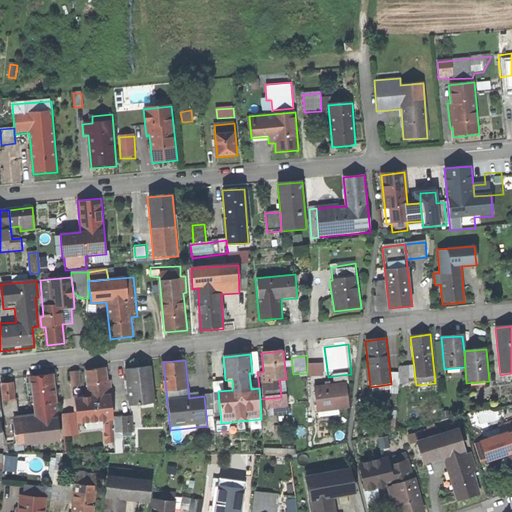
[(307,373),(307,377),(324,377),(323,364),(307,364),(307,373)]
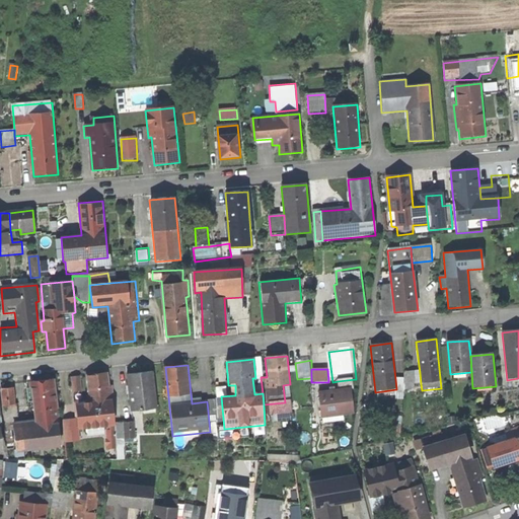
[(127,375),(130,413),(157,410),(153,372),(127,375)]
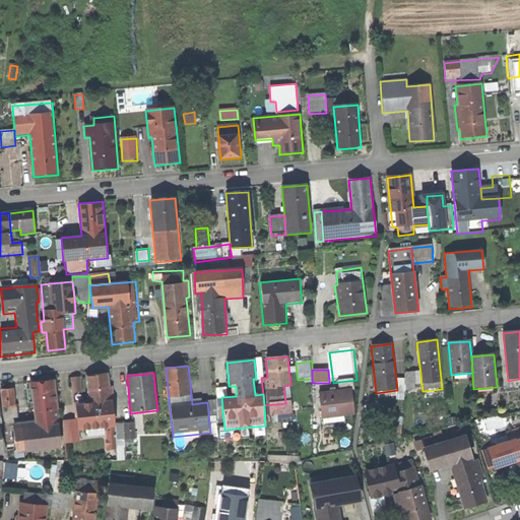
[(404,373),(404,380),(404,391),(415,391),(416,385),(421,385),(420,374),(415,373),(404,373)]
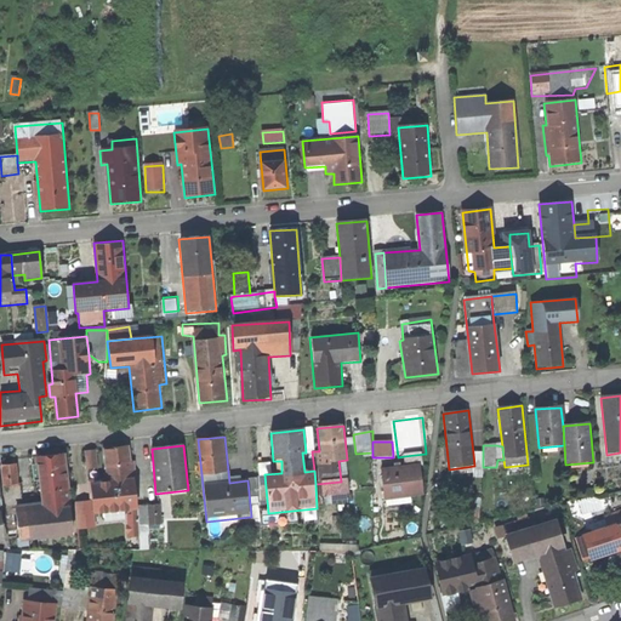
[(104,482),(135,479),(134,465),(129,466),(126,449),(104,451),(107,474),(104,482)]
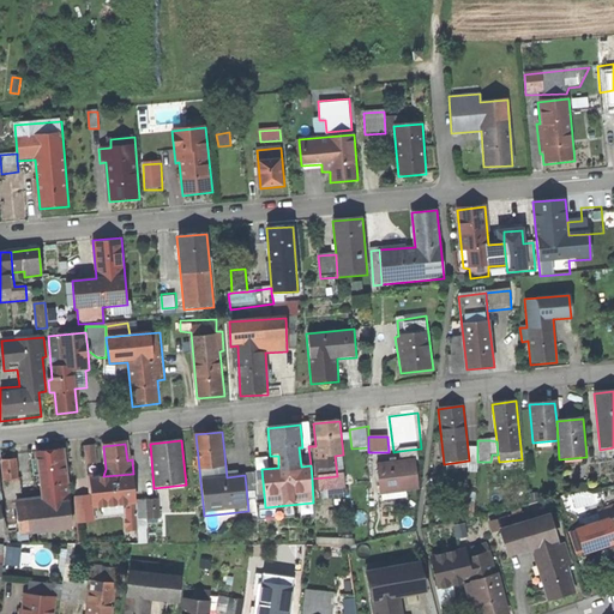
[(399,451),(401,462),(415,459),(422,459),(421,449),(399,451)]
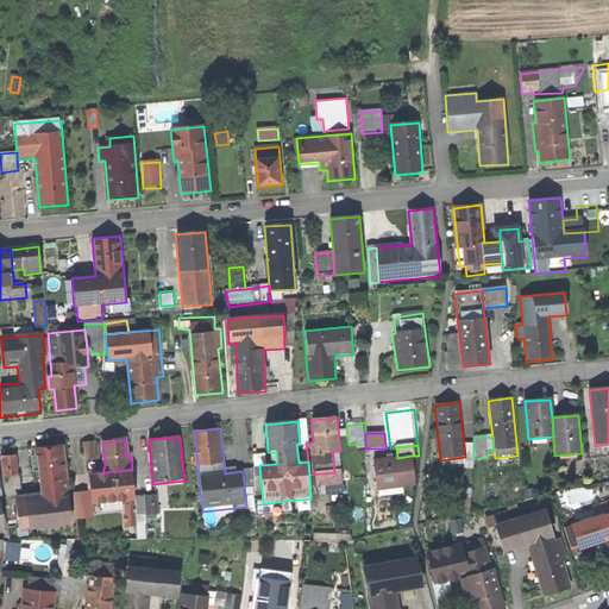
[(473,445),(464,445),(465,457),(464,470),(473,470),(473,458),(473,445)]
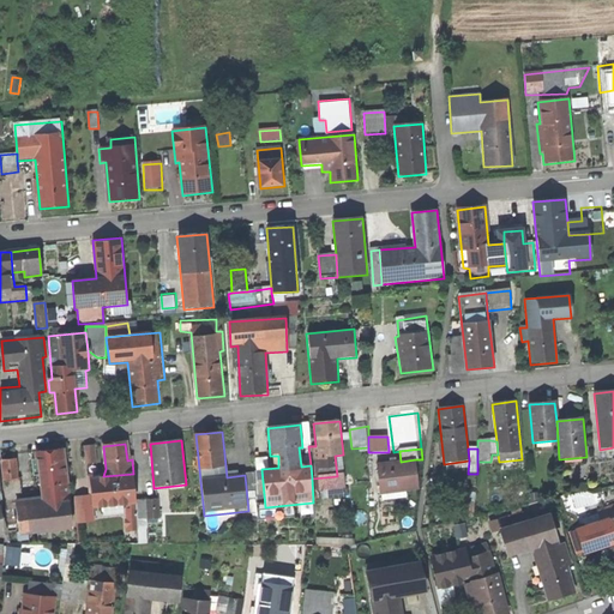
[(14,500),(18,535),(72,530),(65,451),(36,453),(41,498),(14,500)]
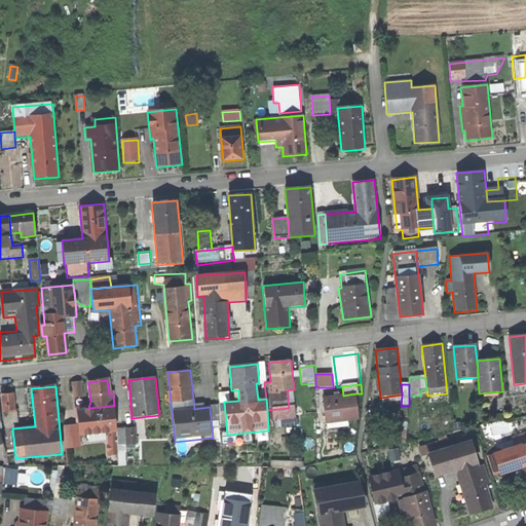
[(343,396),(323,398),(326,424),(359,420),(355,393),(343,396)]
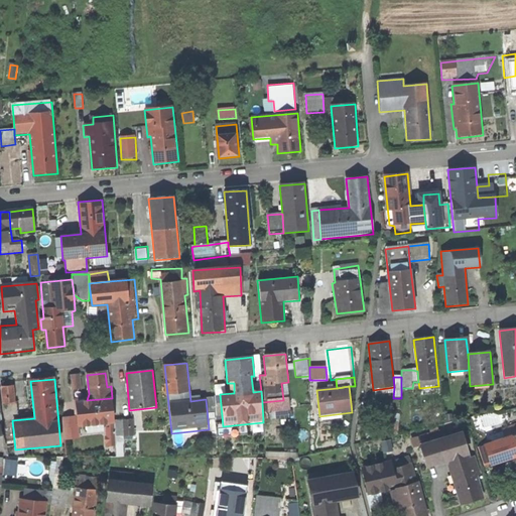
[(1,388),(2,404),(15,403),(13,387),(1,388)]
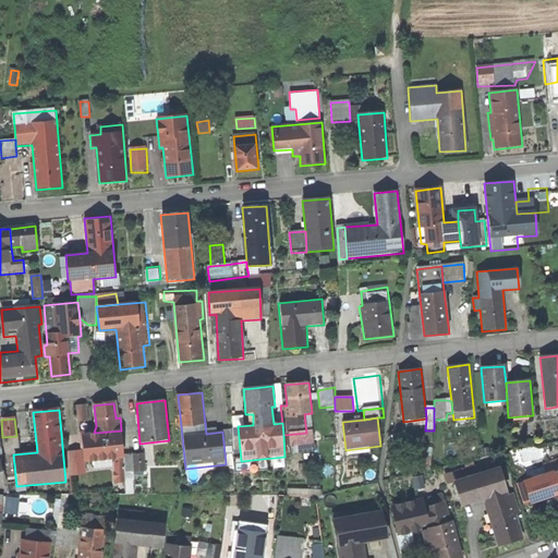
[(123,456),(121,431),(94,433),(82,434),(83,450),(84,463),(118,460),(124,459),(123,456)]
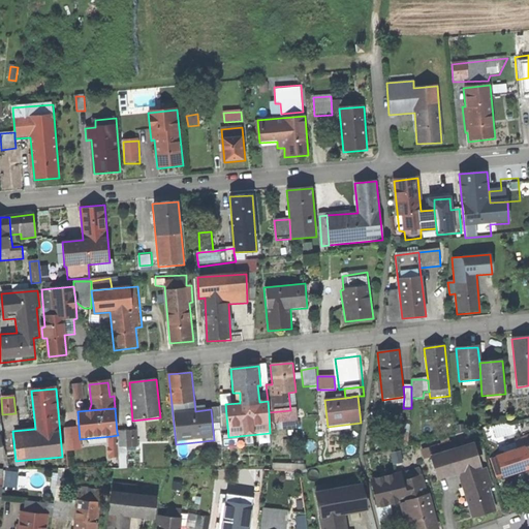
[(300,412),(274,415),(275,423),(301,419),(300,412)]
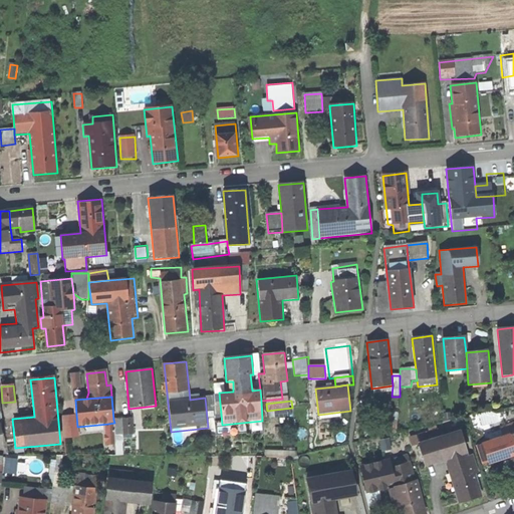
[(77,427),(76,415),(62,417),(65,440),(79,439),(77,427)]
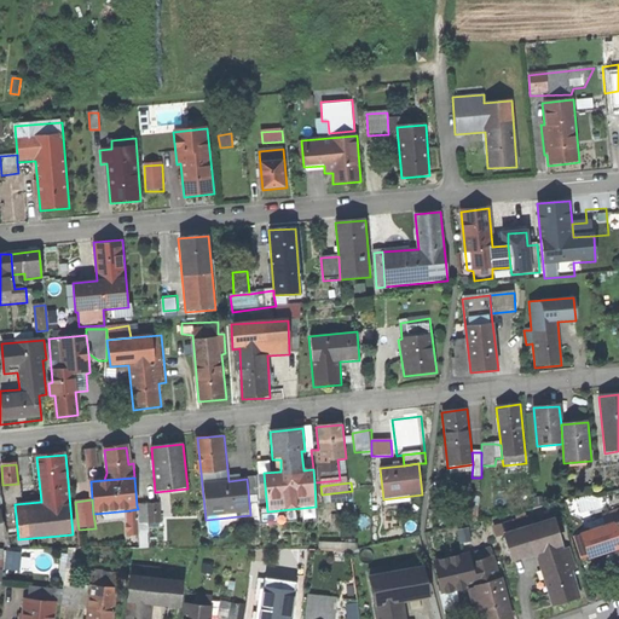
[(160,504),(137,505),(138,509),(139,537),(139,550),(150,550),(149,531),(161,530),(160,504)]
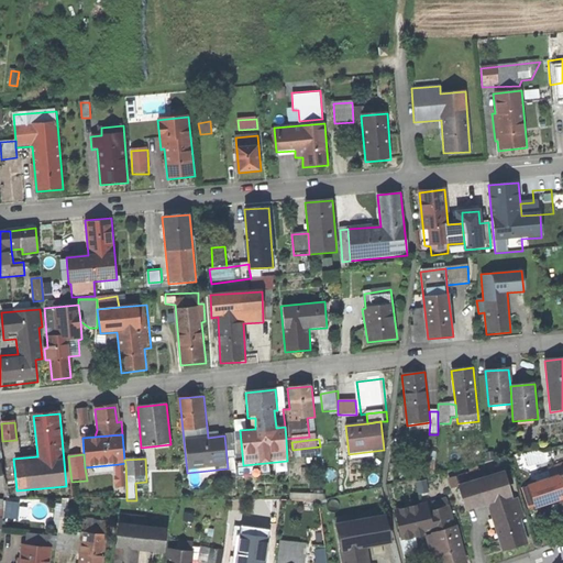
[(534,511),(555,504),(562,523),(562,462),(552,466),(555,475),(525,486),(534,511)]
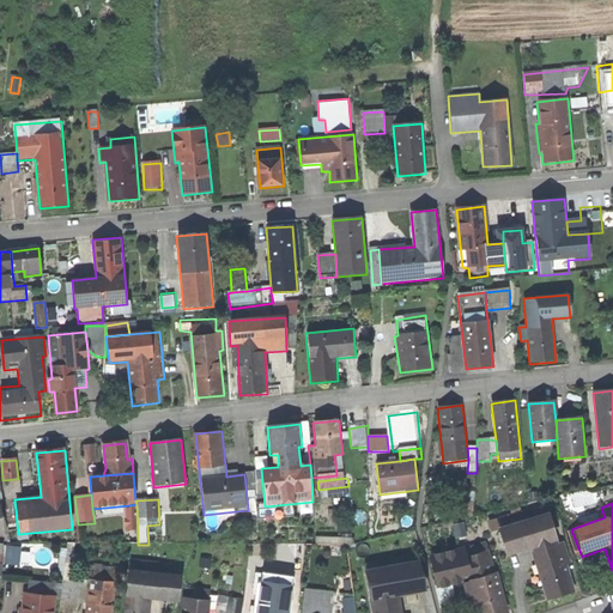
[(129,532),(138,532),(137,504),(129,505),(129,509),(126,510),(126,528),(129,528),(129,532)]
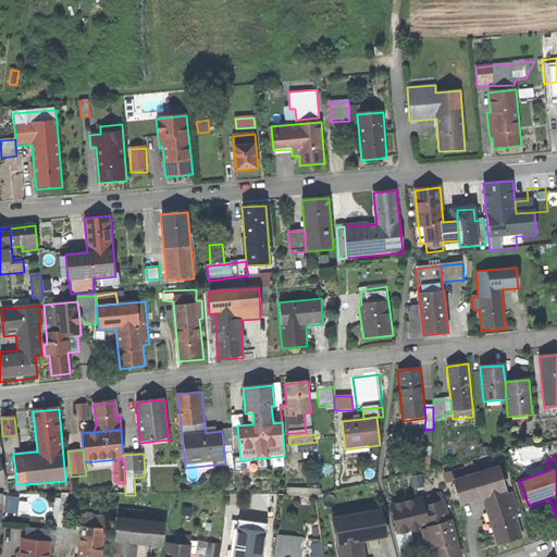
[(496,548),(523,540),(516,515),(519,514),(512,493),(508,494),(499,466),(452,480),(460,506),(472,503),(473,507),(483,504),(496,548)]
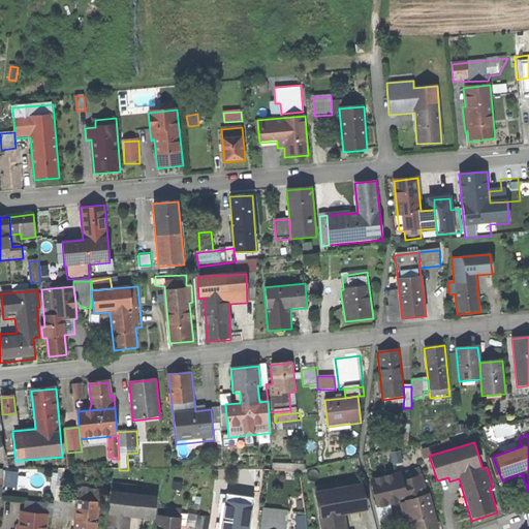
[(291,461),(303,460),(302,452),(290,453),(291,461)]
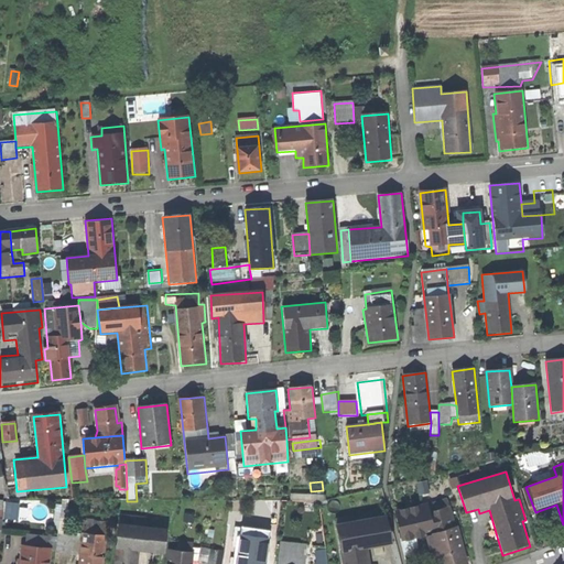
[(419,496),(430,495),(427,483),(416,484),(419,496)]
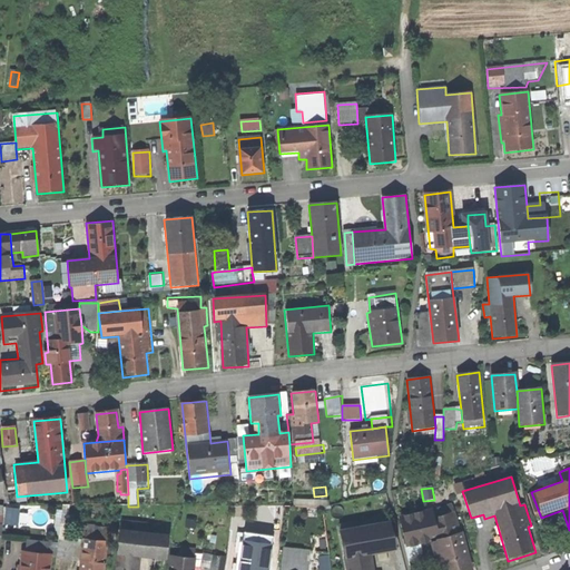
[(5,497),(0,495),(0,505),(3,505),(10,505),(5,497)]
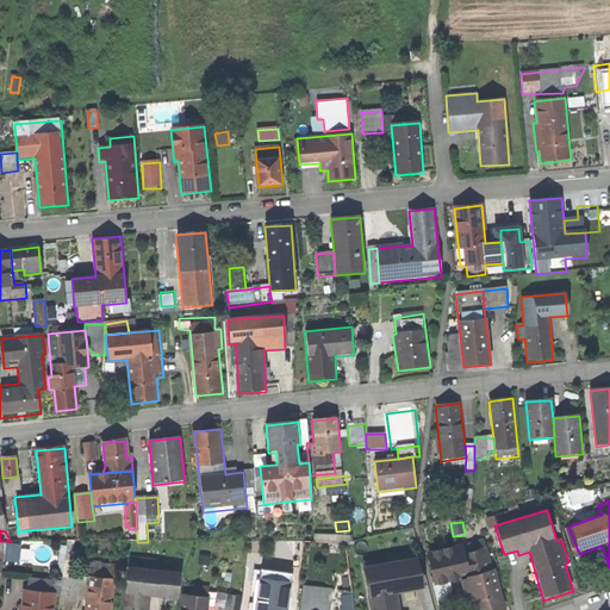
[(471,609),(502,609),(484,540),(428,554),(436,584),(462,577),(471,609)]
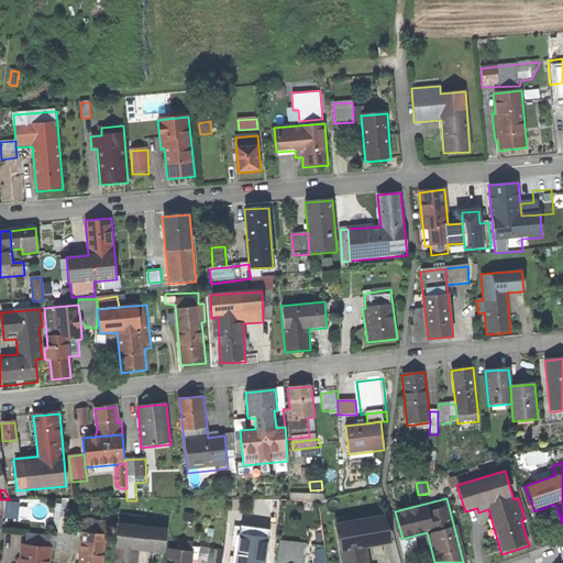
[(7,503),(6,520),(17,521),(19,504),(7,503)]
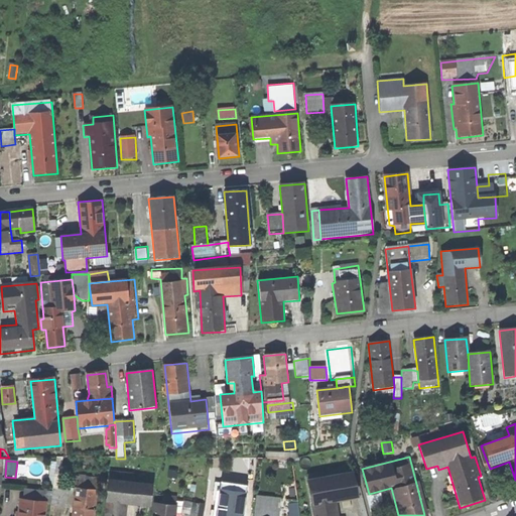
[(109,480),(134,483),(135,475),(110,472),(109,480)]
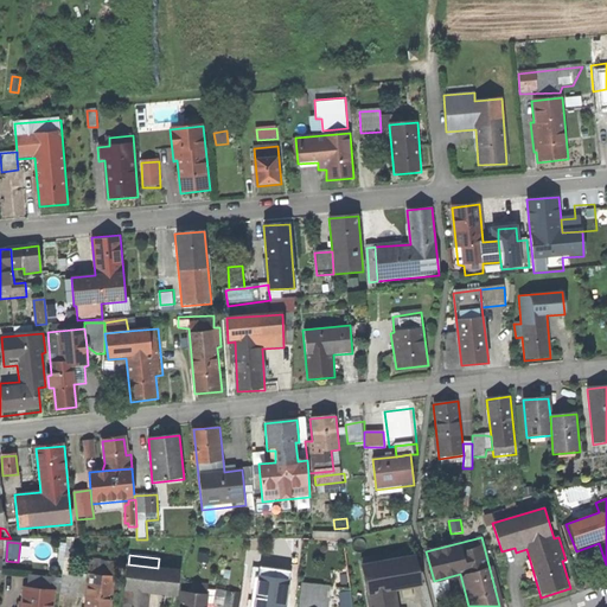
[(398,606),(396,592),(421,587),(415,555),(362,564),(369,606),(398,606)]
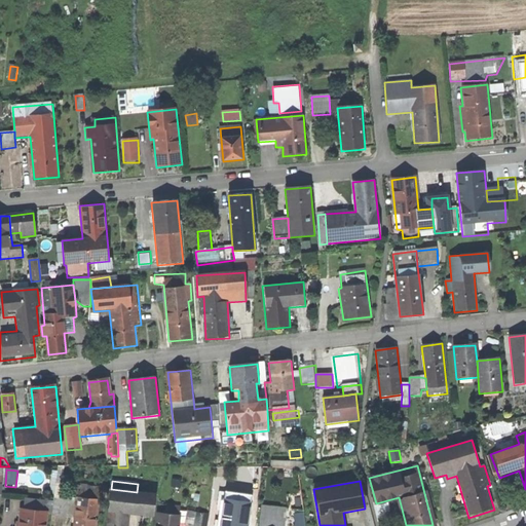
[(78,485),(76,498),(100,501),(101,487),(78,485)]
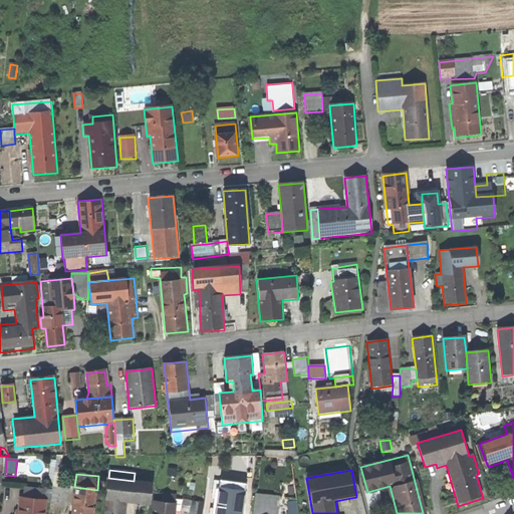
[(108,478),(104,513),(125,513),(126,504),(151,506),(153,482),(134,481),(108,478)]
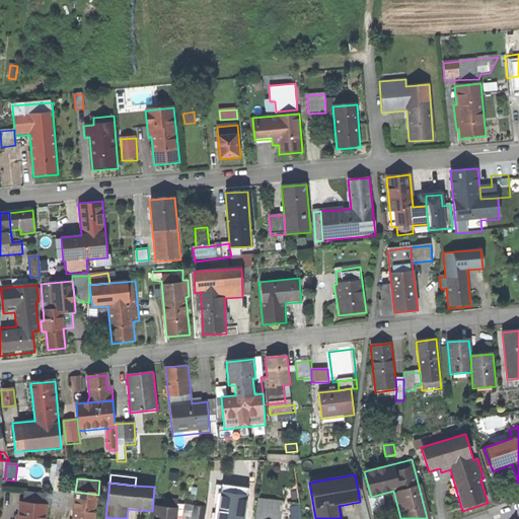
[(22,504),(48,506),(51,507),(53,492),(43,491),(43,494),(24,492),(22,504)]
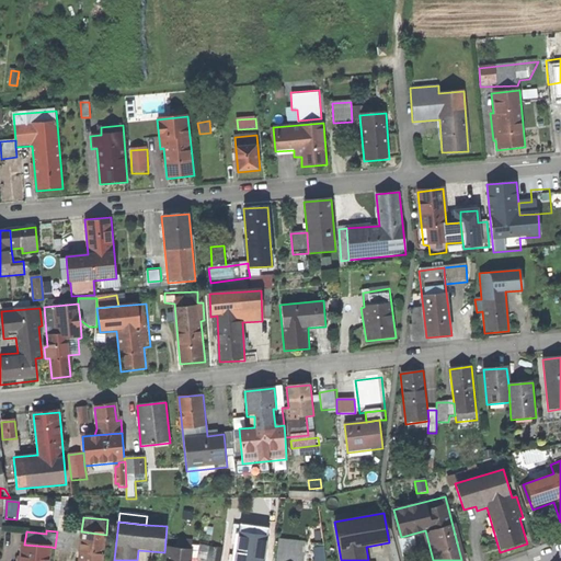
[(55,552),(79,554),(81,535),(57,531),(55,548),(55,552)]
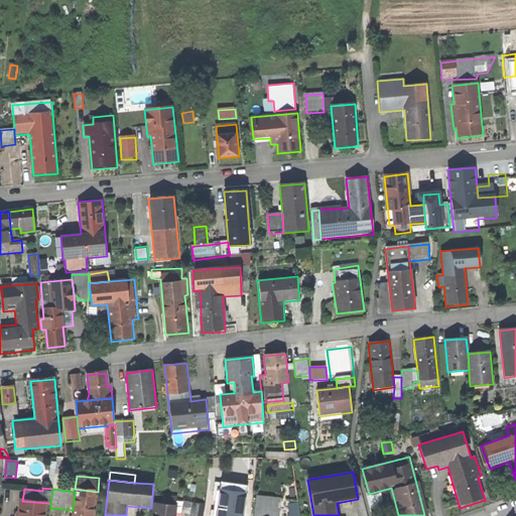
[(73,510),(72,515),(94,515),(98,492),(75,489),(75,492),(73,510)]
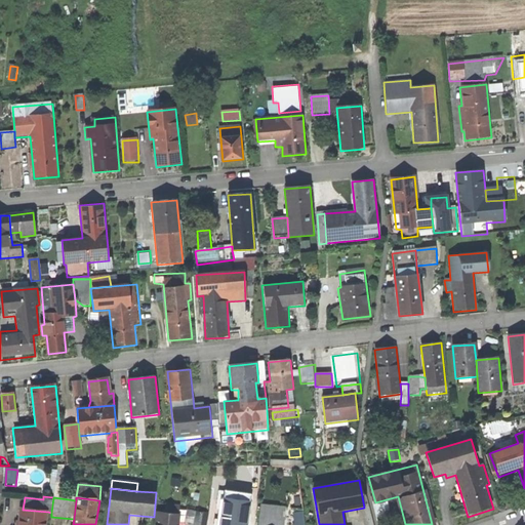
[(165,514),(180,516),(180,507),(166,505),(165,514)]
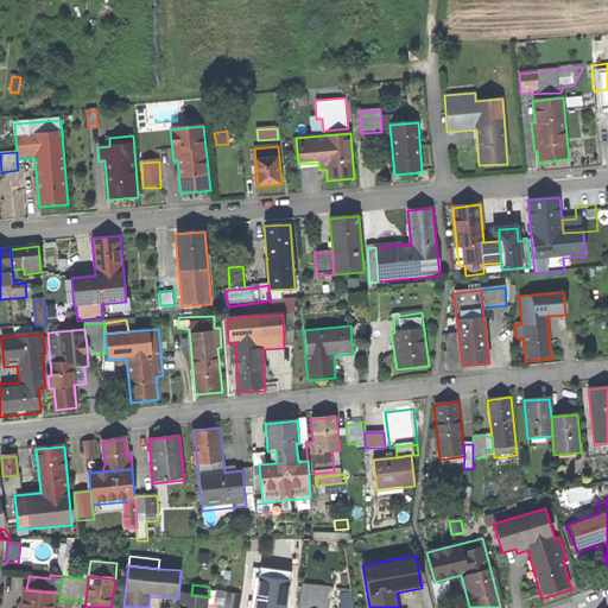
[(299,607),(330,607),(333,589),(302,584),(301,595),(299,607)]
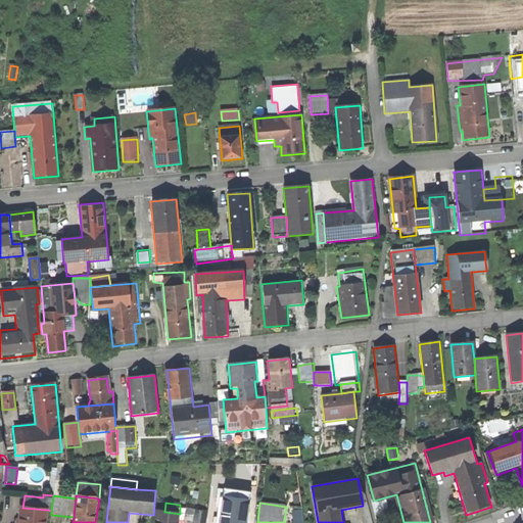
[(226,509),(210,508),(208,522),(257,522),(258,512),(235,510),(235,507),(226,506),(226,509)]
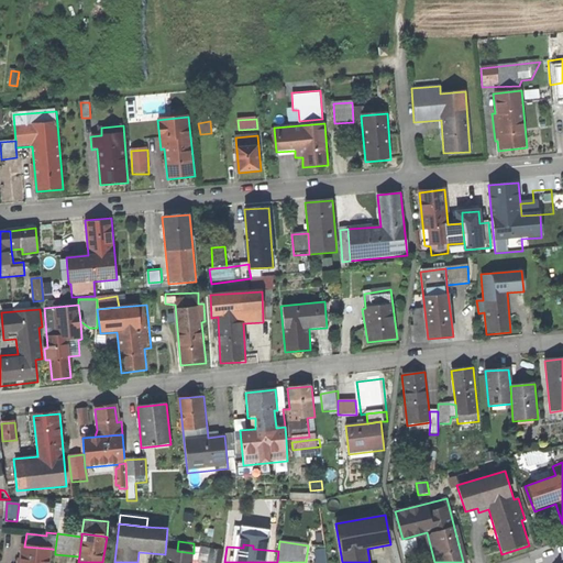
[(22,545),(19,562),(50,562),(52,549),(24,547),(22,545)]
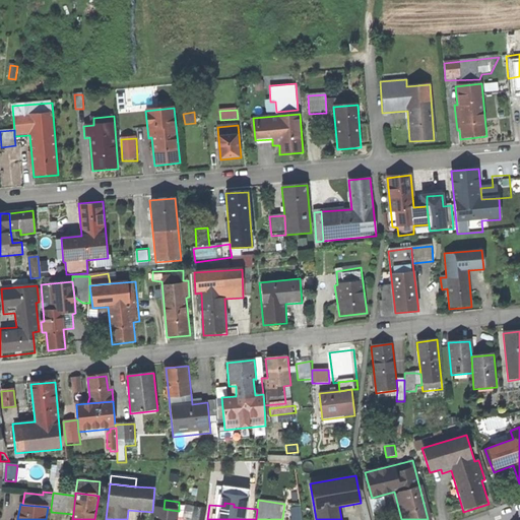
[(155,508),(153,519),(177,519),(179,511),(164,509),(155,508)]
